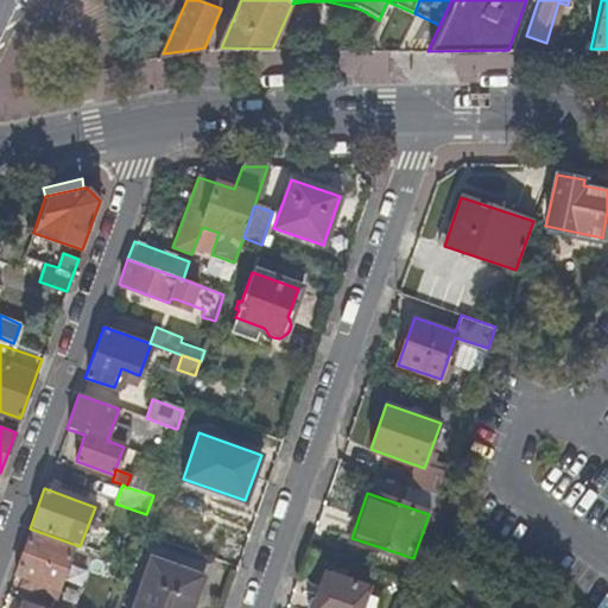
[(445,510),(434,501),(429,514),(413,558),(425,563),(445,510)]
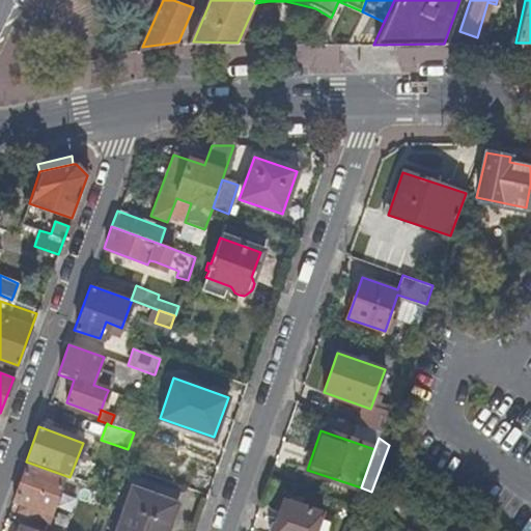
[(63,479),(25,466),(11,502),(20,505),(18,510),(48,522),(63,479)]
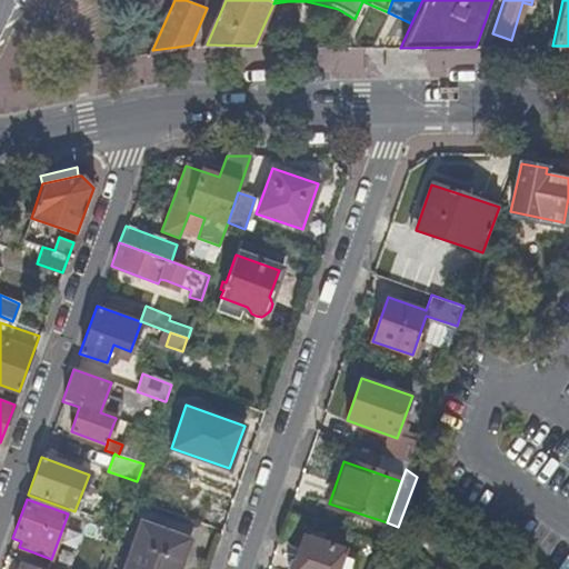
[(179,568),(190,539),(141,522),(125,568),(169,568),(171,567),(177,568),(179,568)]
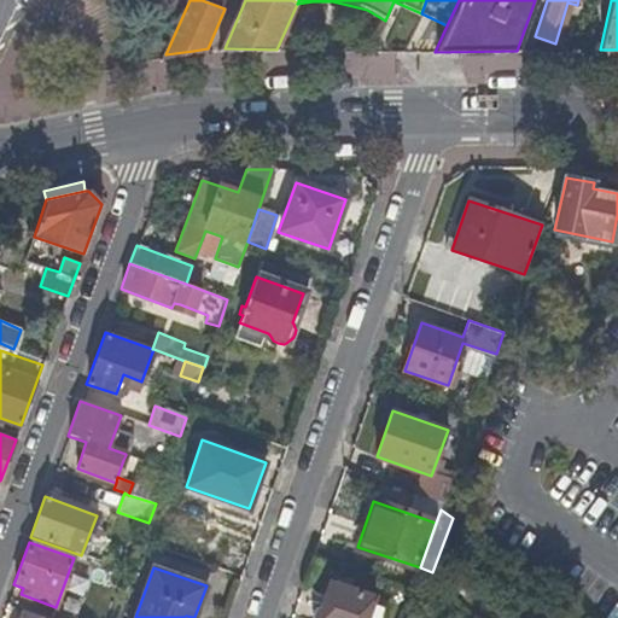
[(367,617),(375,598),(330,582),(316,617),(367,617)]
